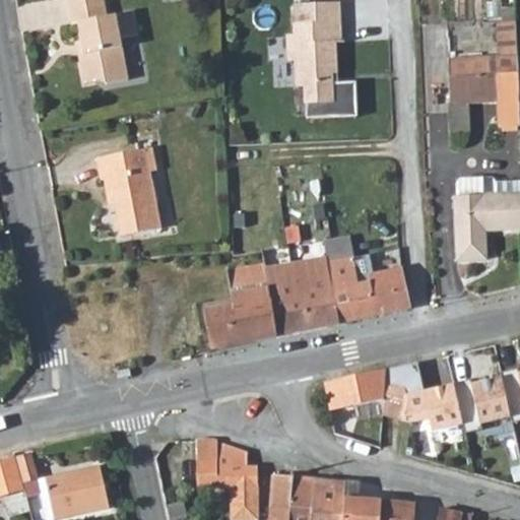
[(102,0),(65,0),(69,19),(76,18),(80,38),(75,39),(81,78),(100,75),(101,79),(124,76),(117,34),(133,30),(129,8),(105,12),(102,0)]
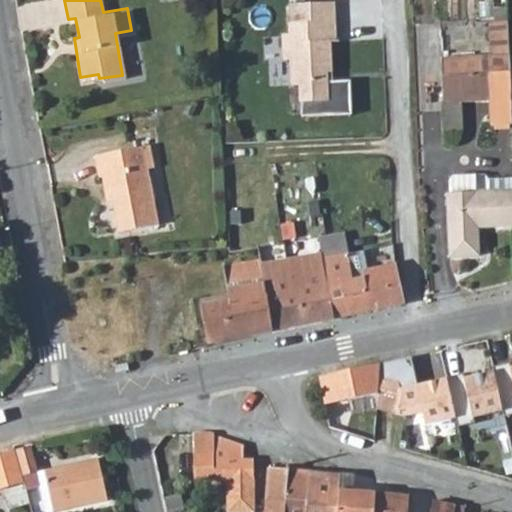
[(349,114),(348,80),(328,80),(324,81),(323,70),(328,70),(327,40),(310,40),(310,24),(333,23),(333,1),(287,2),(288,34),(281,34),(282,57),(289,57),(290,83),(297,82),(298,115),(349,114)]
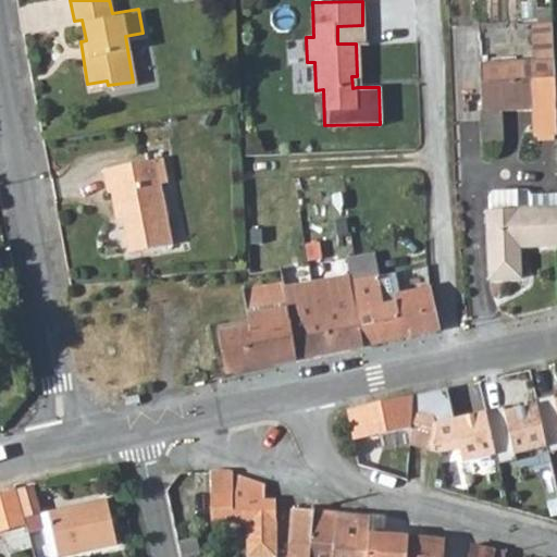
[(554,61),(552,22),(531,22),(532,62),(554,61)]
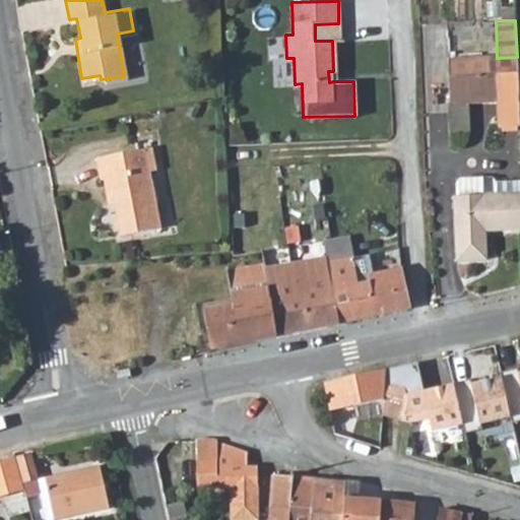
[(339,41),(338,23),(315,24),(315,41),(332,41),(339,41)]
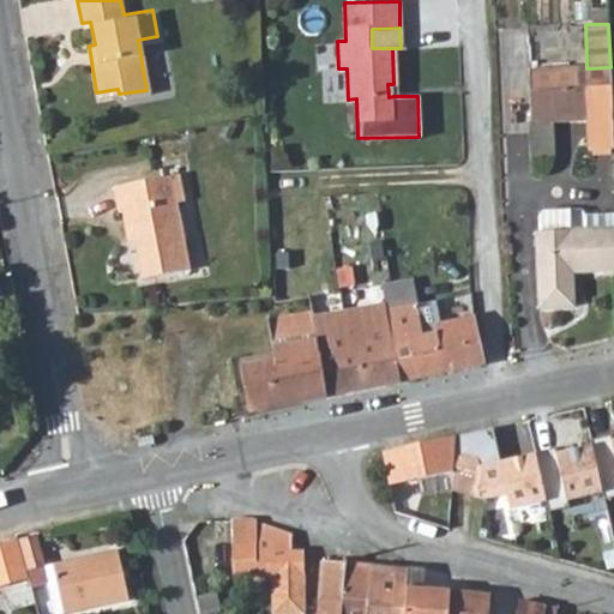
[(611,67),(587,68),(528,71),(530,121),(555,121),(553,89),(584,88),(587,120),(587,150),(613,149),(611,67)]
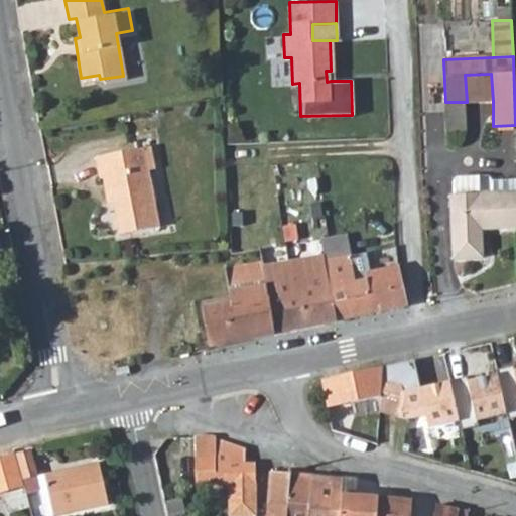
[(465,75),(467,102),(493,101),(491,74),(465,75)]
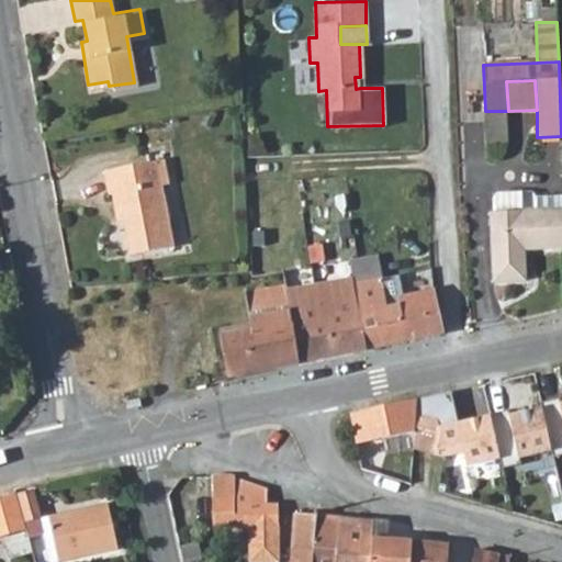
[(165,180),(160,157),(102,168),(105,192),(111,191),(114,209),(119,209),(128,253),(169,245),(158,182),(165,180)]
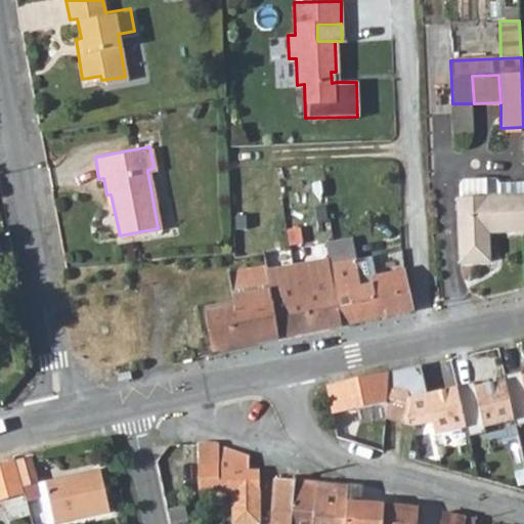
[(487,231),(523,230),(523,182),(498,183),(495,179),(477,179),(478,197),(459,198),(457,198),(460,261),(487,260),(487,231)]
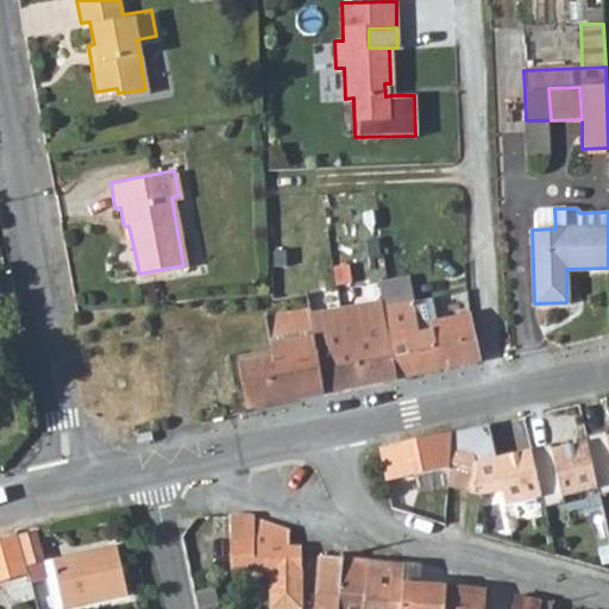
[(532,214),(533,230),(556,228),(554,208),(537,209),(532,214)]
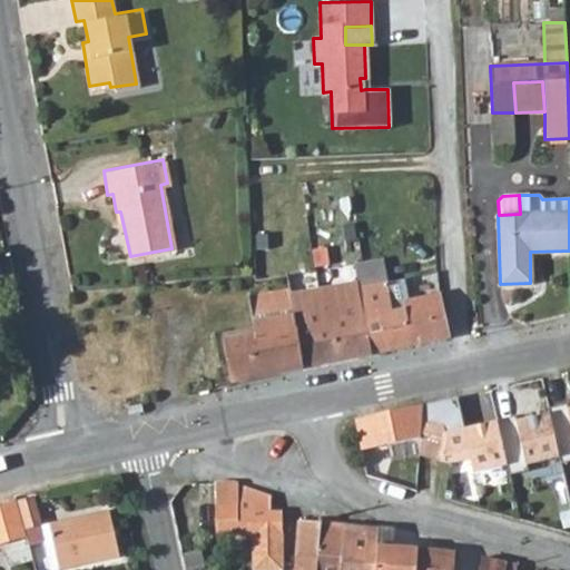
[(371,354),(448,338),(439,294),(404,301),(400,281),(387,283),(382,259),(353,265),(356,281),(371,354)]
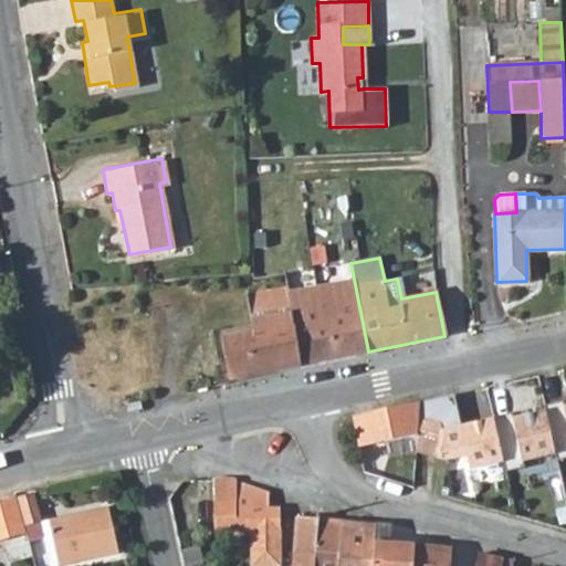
[(354,279),(287,292),(302,364),(368,352),(354,279)]
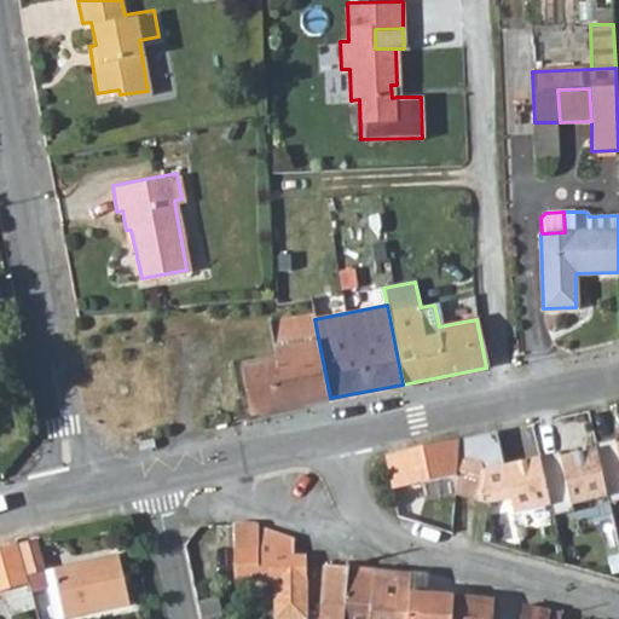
[(254,414),(330,398),(314,319),(313,313),(268,322),(276,360),(244,366),(254,414)]
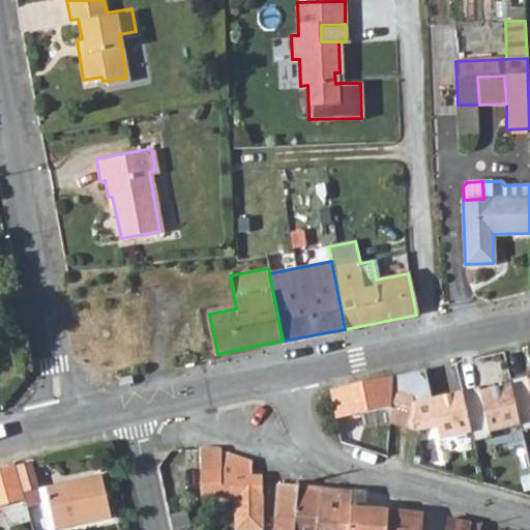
[(423,369),(392,376),(391,391),(412,393),(414,410),(410,430),(418,431),(435,428),(430,400),(423,369)]
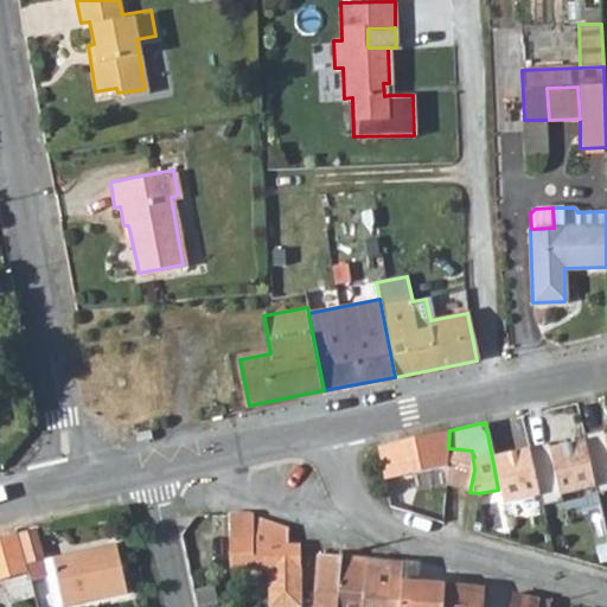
[(449,430),(404,441),(411,474),(447,466),(448,448),(449,430)]
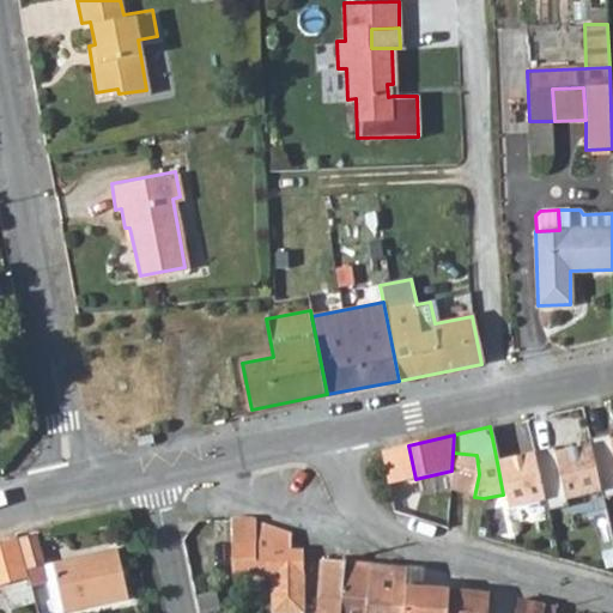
[(589,441),(590,443),(601,492),(602,498),(612,495),(612,439),(605,442),(604,437),(589,441)]
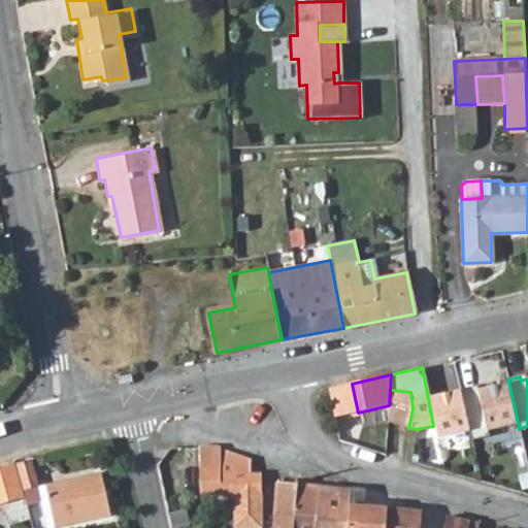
[(459,389),(460,392),(468,432),(470,439),(487,436),(485,431),(518,424),(508,382),(477,389),(476,385),(459,389)]
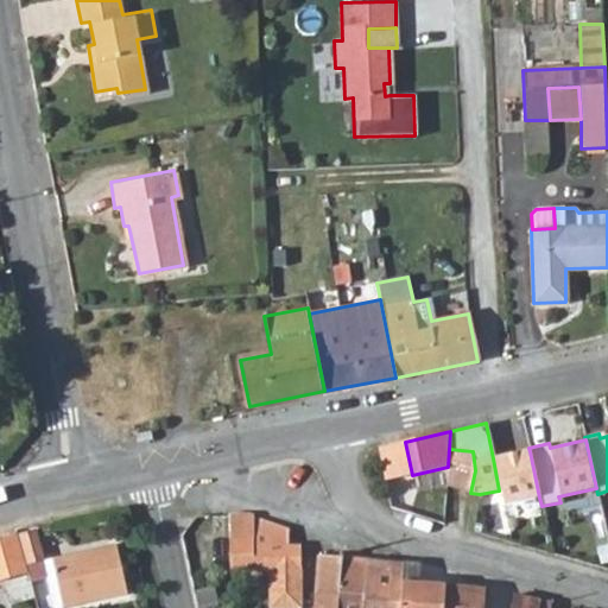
[(384,481),(412,475),(405,442),(377,448),(384,481)]
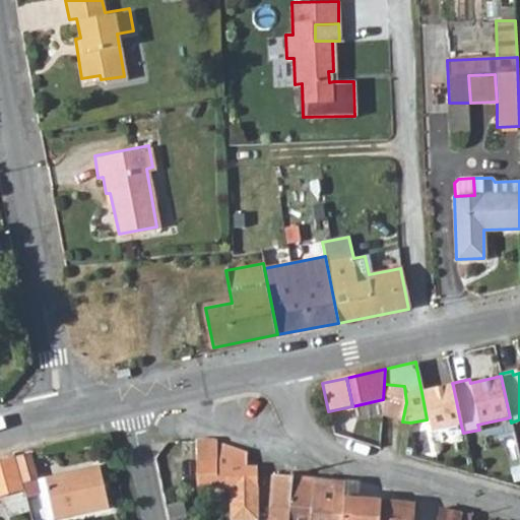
[(453,386),(421,392),(427,419),(430,432),(461,426),(453,386)]
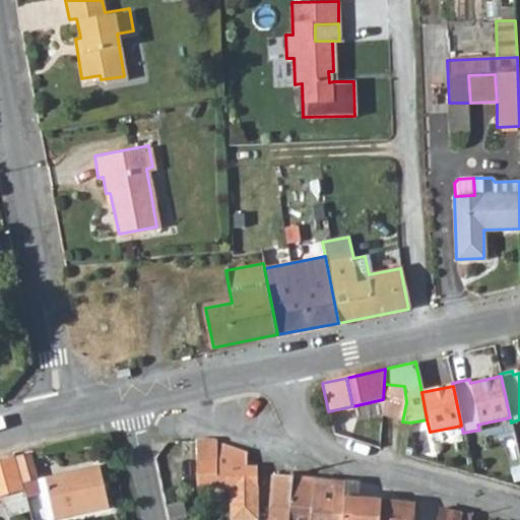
[(247,453),(214,440),(197,440),(196,488),(229,489),(228,519),(256,519),(257,468),(247,467),(247,453)]
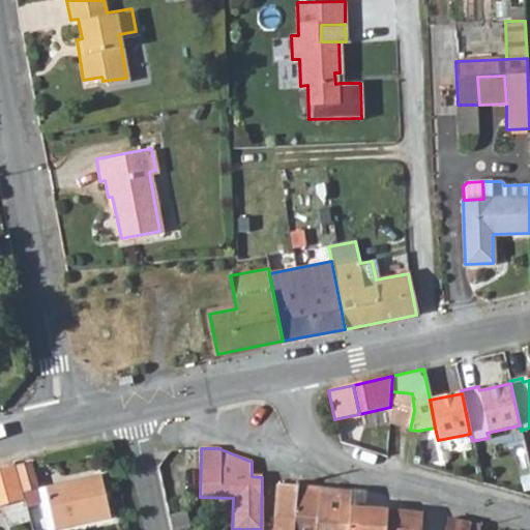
[(15,467),(0,470),(0,506),(2,506),(7,526),(30,520),(15,467)]
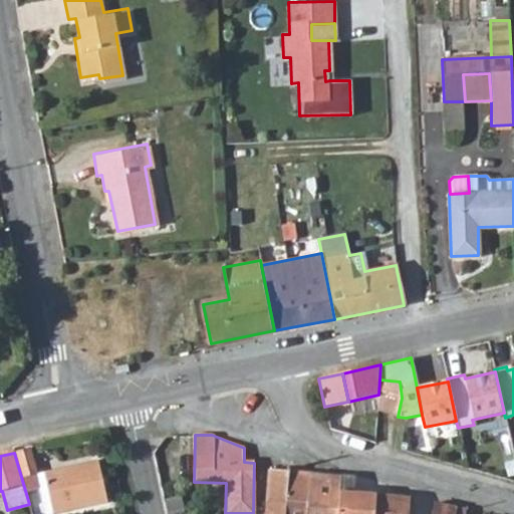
[(95,461),(44,474),(53,513),(56,513),(105,502),(95,461)]
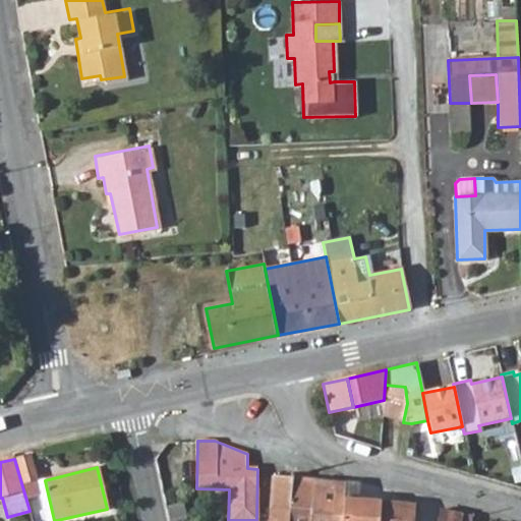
[(272,476),(270,508),(290,510),(290,507),(312,509),(314,479),(272,476)]
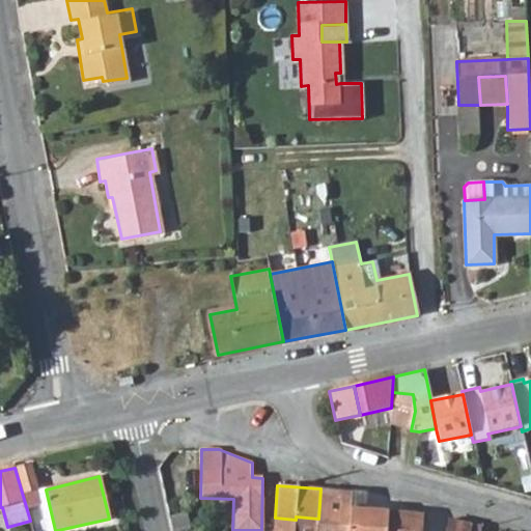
[(350,530),(353,491),(320,488),(318,519),(316,530),(350,530)]
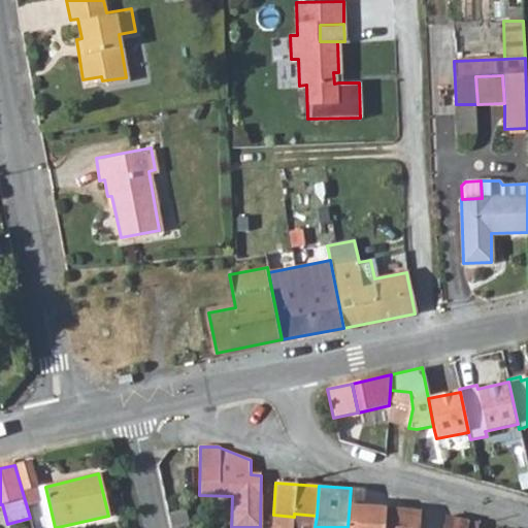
[(364,489),(351,488),(348,527),(385,527),(387,509),(362,507),(364,489)]
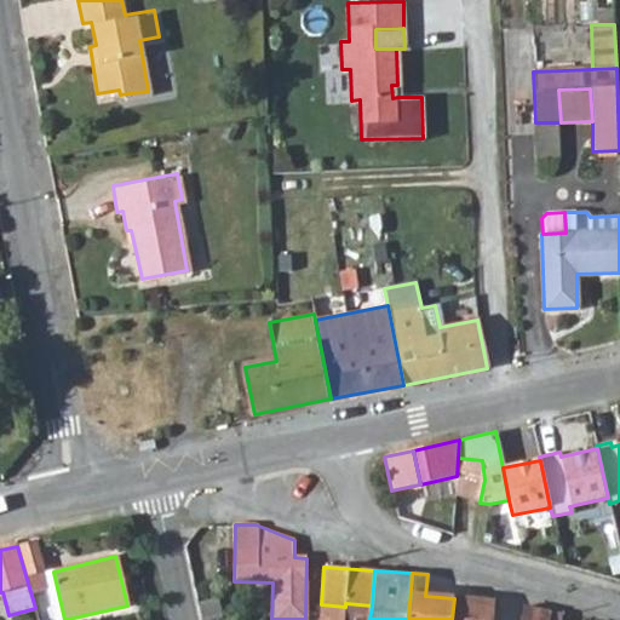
[(492,619),(494,601),(454,598),(452,619),(492,619)]
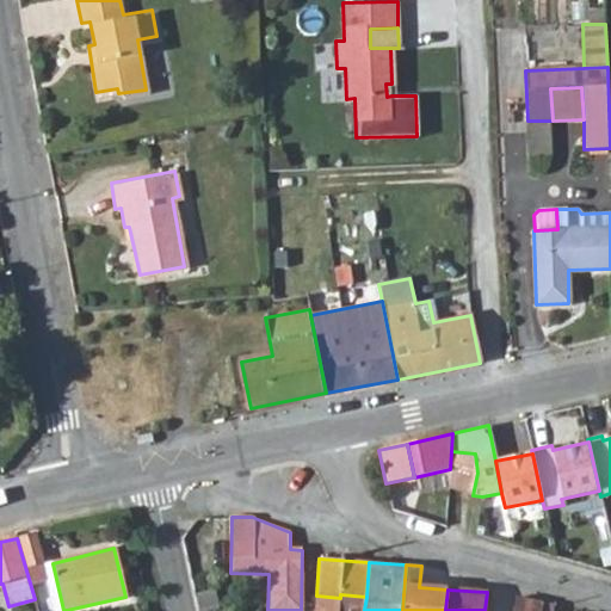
[(340,598),(316,596),(314,610),(364,610),(366,597),(340,594),(340,598)]
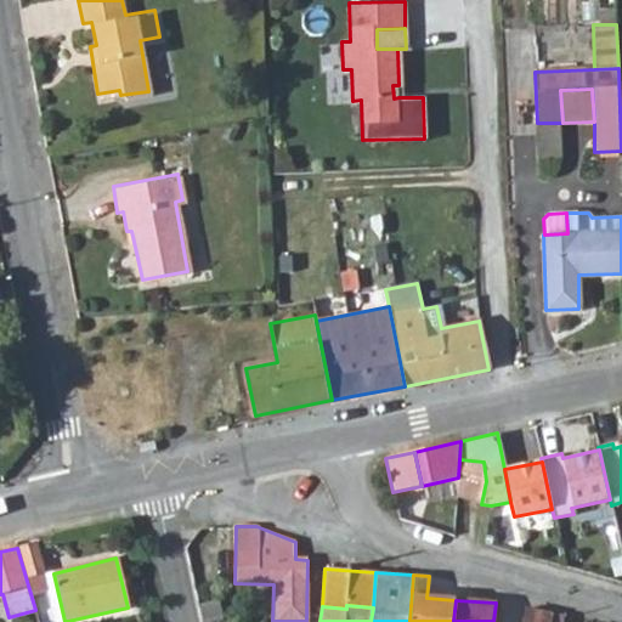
[(561,621),(563,616),(525,606),(520,621),(584,621),(583,621),(582,621),(561,621)]
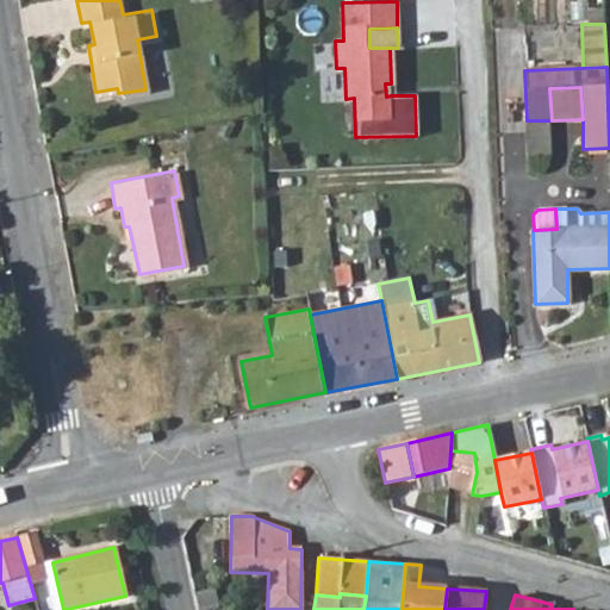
All buildings are outlined.
